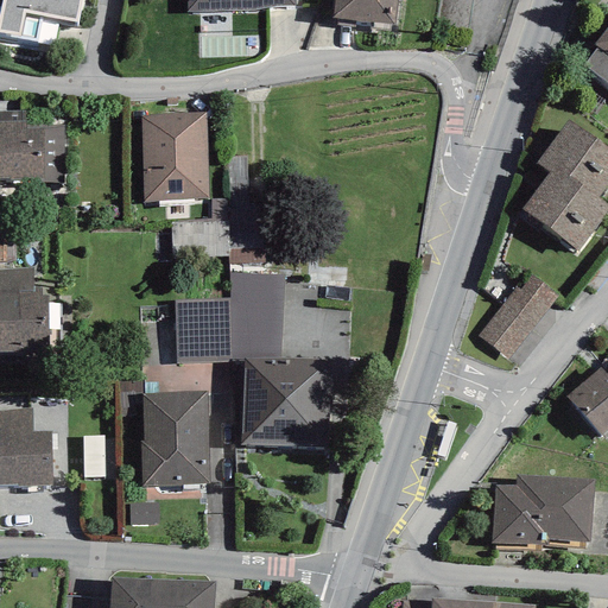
[(81,0),(1,0),(0,8),(0,32),(11,35),(11,38),(38,44),(43,17),(77,23),(81,0)]
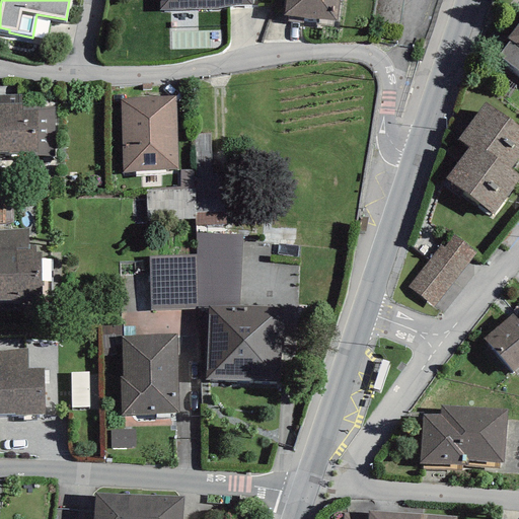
[(250,0),(159,0),(160,11),(250,5),(250,0)]
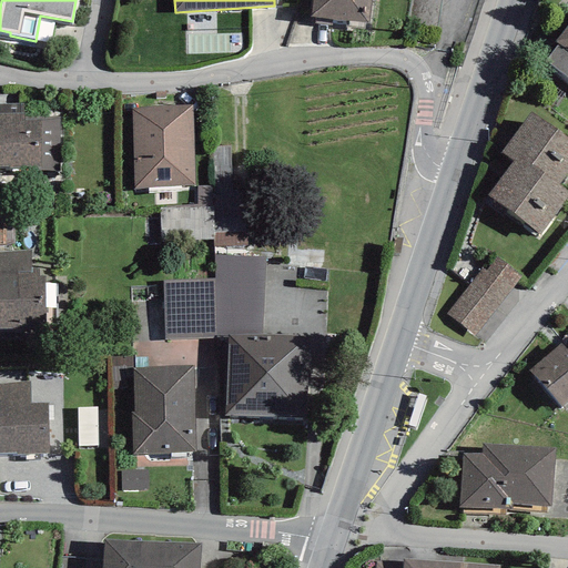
[(371,0),(313,0),(311,17),(368,23),(371,0)]
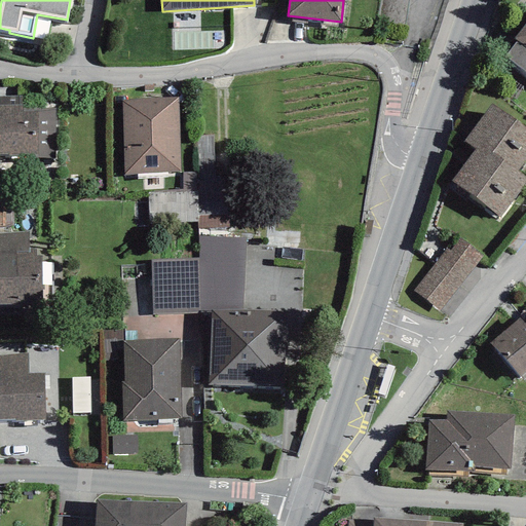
[(525,23),(515,38),(517,40),(504,57),(525,72),(525,23)]
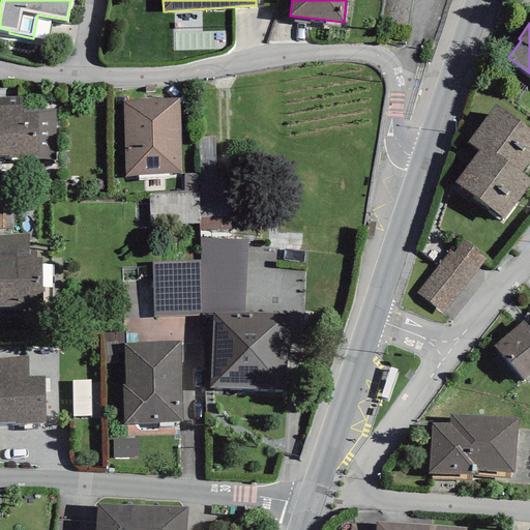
[(22,97),(0,97),(0,155),(29,155),(29,160),(58,160),(56,108),(23,109),(22,97)]
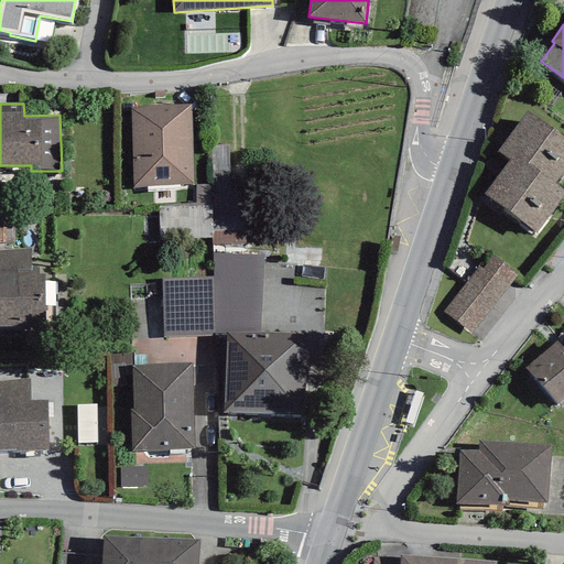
[(191,105),(130,107),(133,187),(193,185),(191,105)]
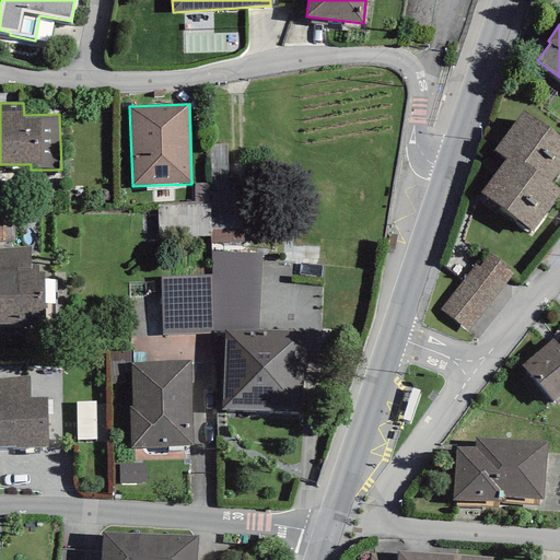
[(559,168),(559,138),(523,111),(493,151),(505,160),(511,152),(551,182),(559,168)]
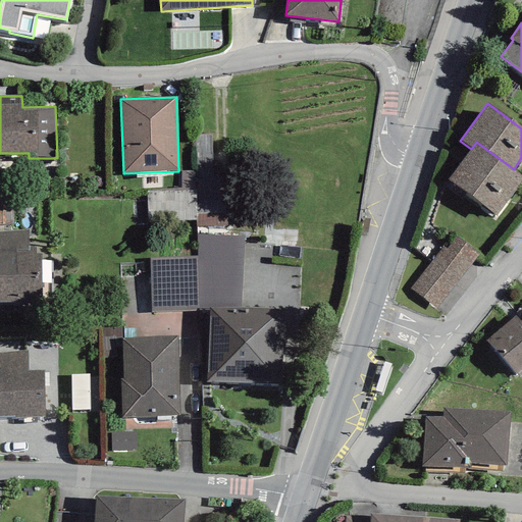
[(521,178),(521,175),(514,169),(476,142),(471,149),(448,179),(496,215),(521,178)]
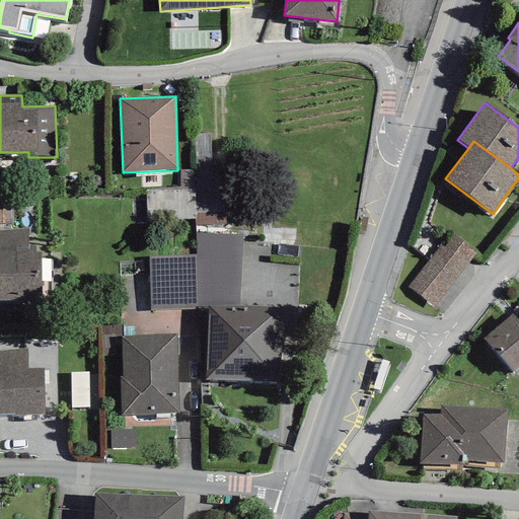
[(194,169),(179,170),(179,190),(145,191),(146,221),(195,220),(194,169)]
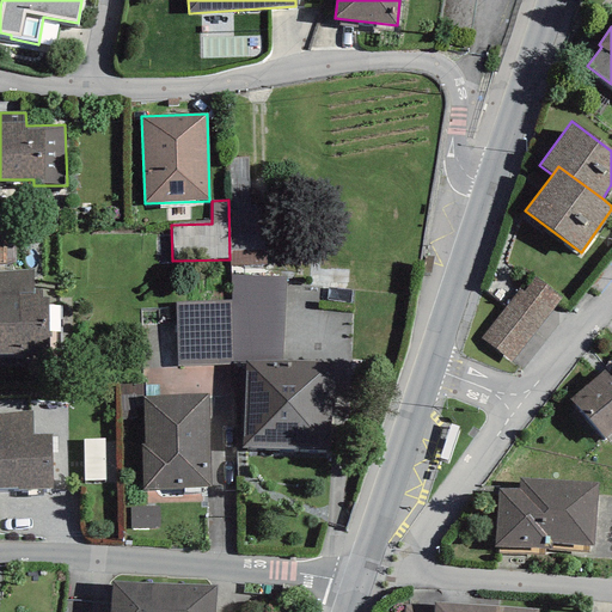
[(236,273),(270,273),(271,216),(237,215),(236,273)]
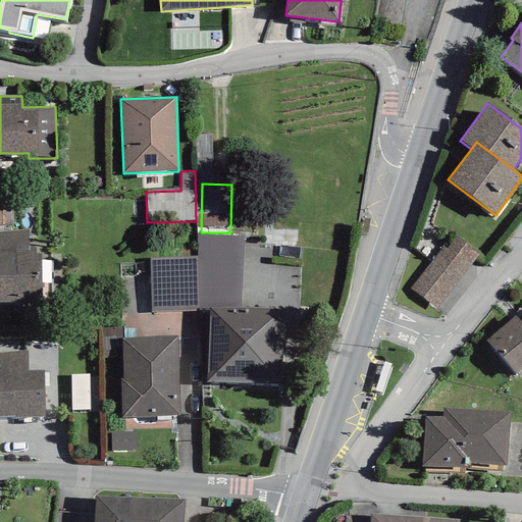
[(30,228),(0,231),(0,302),(42,301),(42,254),(37,255),(36,246),(29,248),(30,228)]
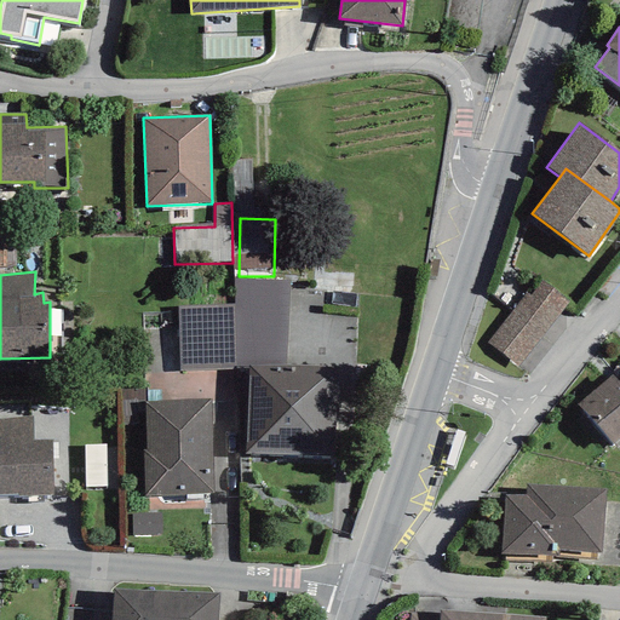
[(290,281),(234,279),(233,305),(235,367),(250,367),(286,366),(290,281)]
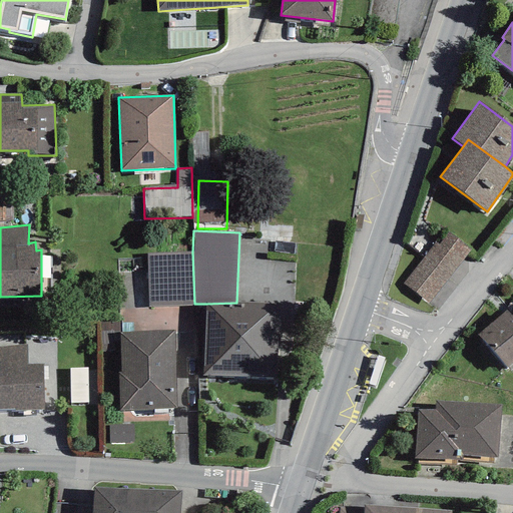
[(470,249),(448,232),(438,244),(435,242),(402,284),(427,304),(470,249)]
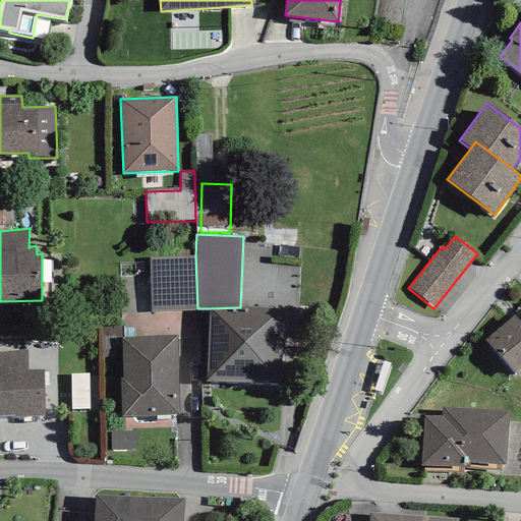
[(195,256),(149,258),(151,310),(197,308),(195,256)]
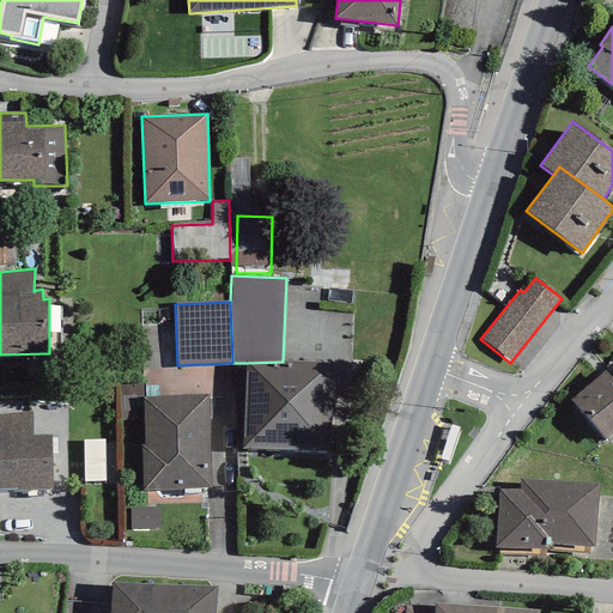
[(331,364),(283,362),(247,363),(242,449),(332,449),(331,364)]
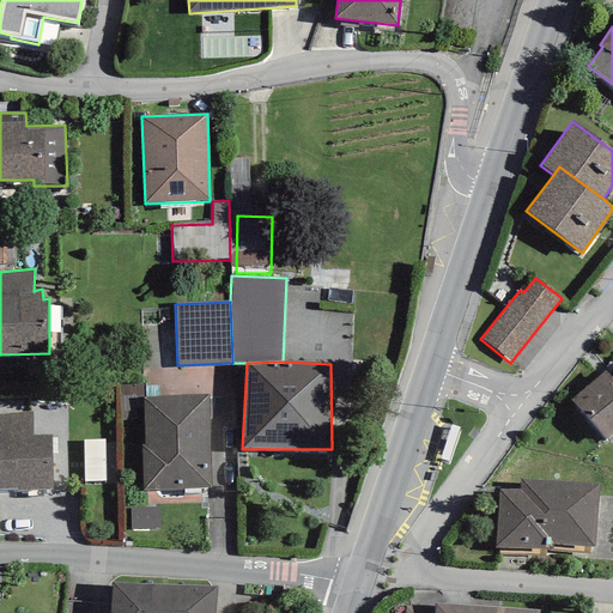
[(612,375),(611,377),(605,370),(570,400),(606,439),(612,432),(612,375)]
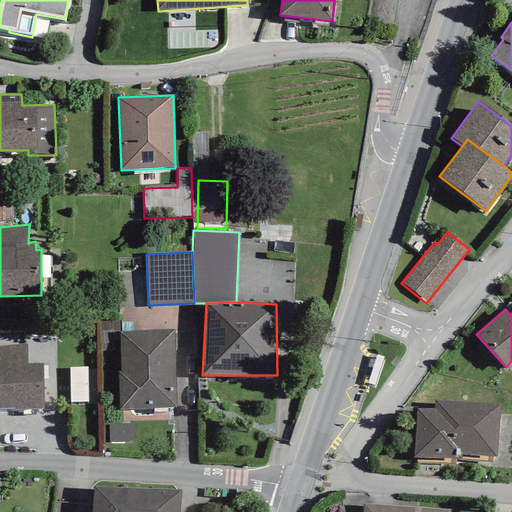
[(174,330),(119,331),(120,371),(118,371),(119,410),(177,409),(174,330)]
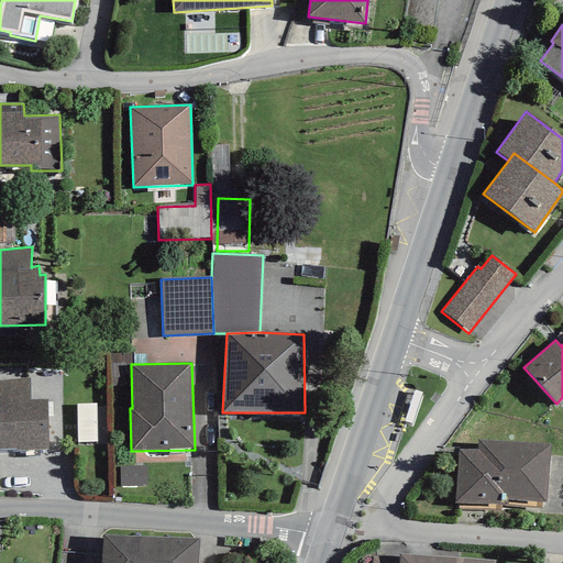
[(30,378),(0,381),(0,449),(15,449),(15,451),(50,449),(47,399),(31,399),(30,378)]
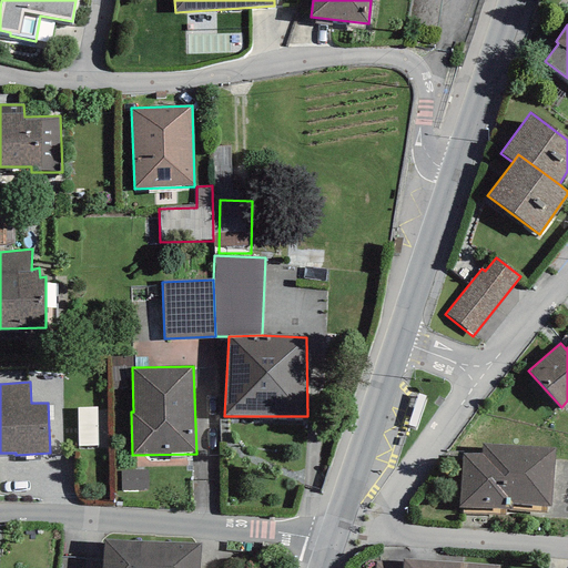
[(555,448),(483,444),(482,454),(462,453),(458,507),(509,509),(509,504),(551,506),(555,448)]
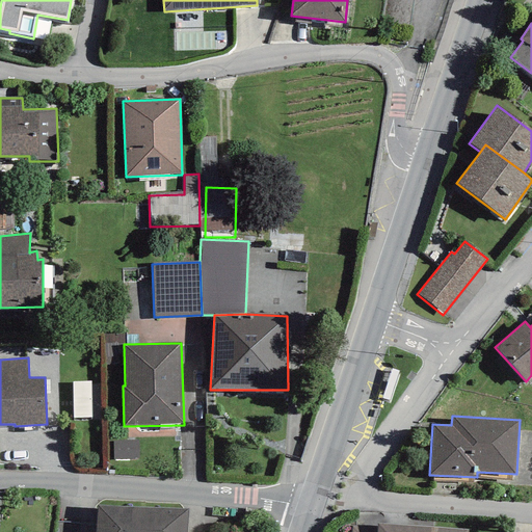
[(138,441),(113,442),(113,459),(138,459),(138,441)]
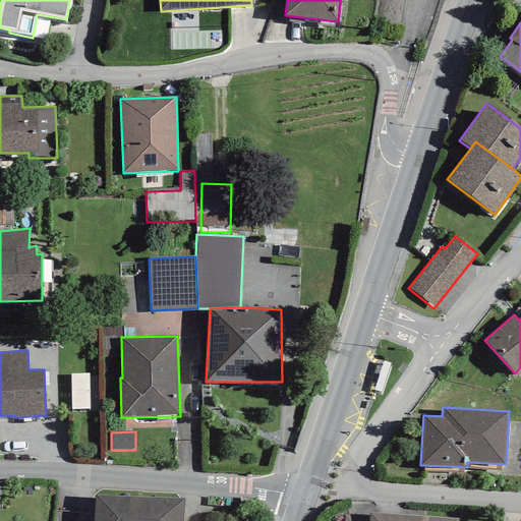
[(182,520),(184,499),(95,495),(93,520),(182,520)]
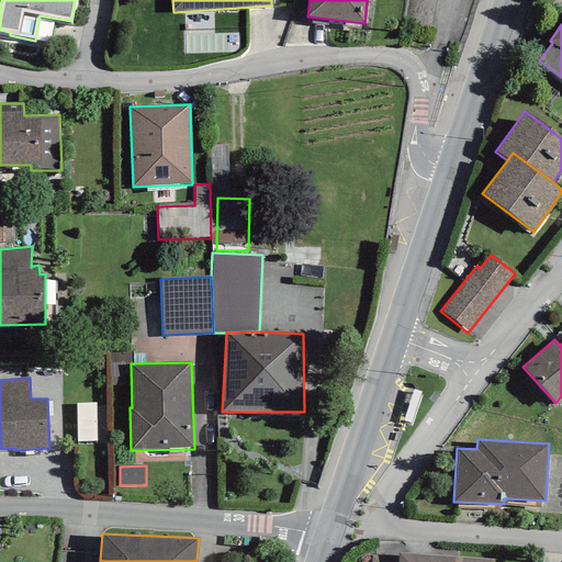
[(494,561),(495,560),(398,552),(398,558),(397,561),(494,561)]
